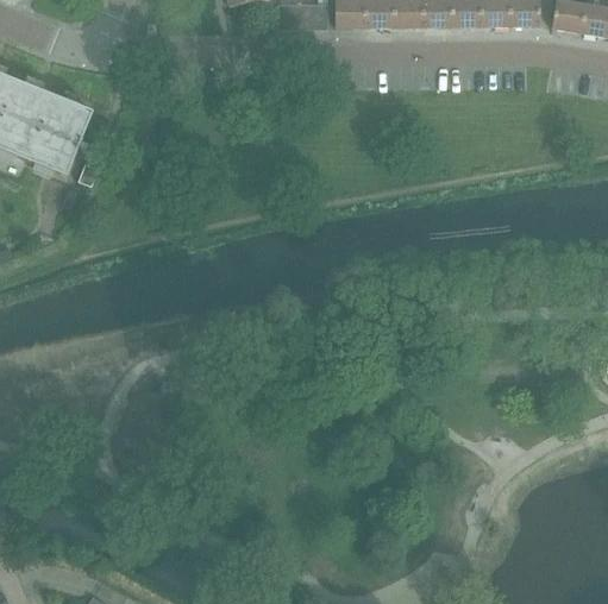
[(328,26),(328,2),(328,0),(319,0),(319,4),(312,4),(312,27),(328,26)]
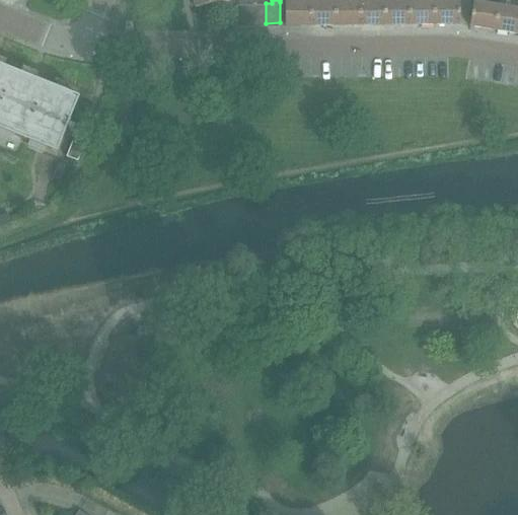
[(286,22),(310,22),(310,0),(286,0),(286,22)]
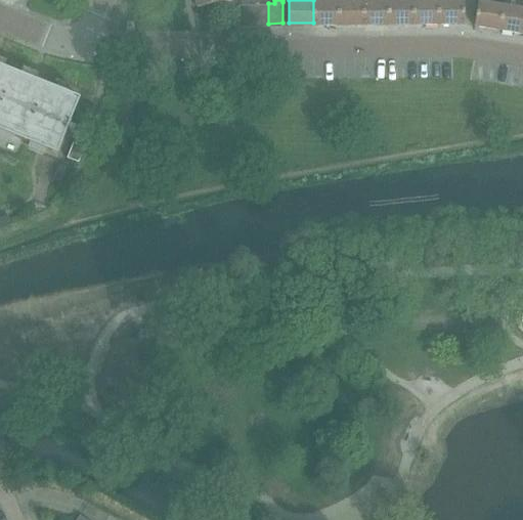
[(339,23),(339,0),(313,0),(313,23),(339,23)]
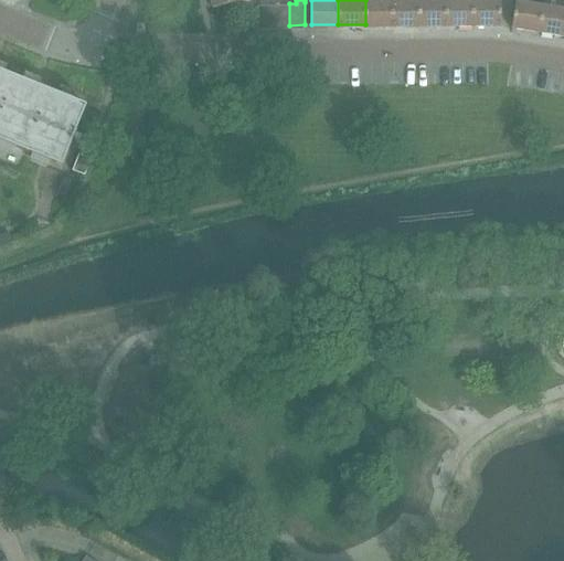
[(365,0),(365,24),(392,24),(392,0),(365,0)]
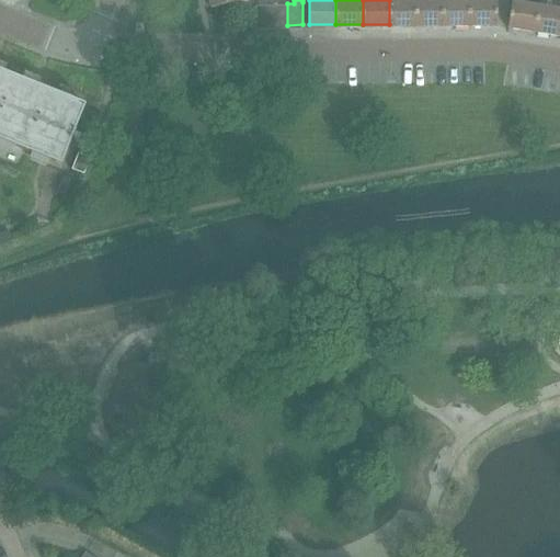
[(389,0),(389,24),(416,23),(416,0),(389,0)]
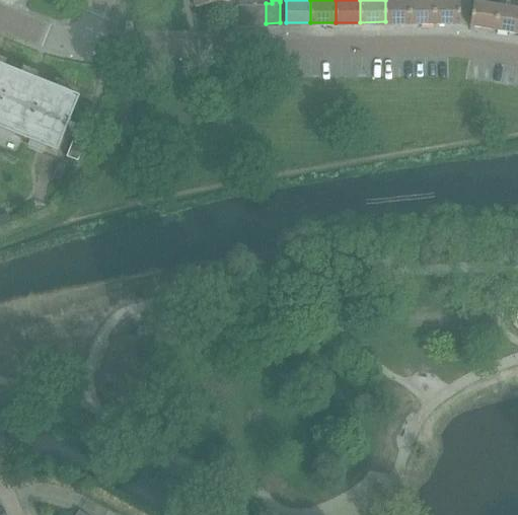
[(411,21),(410,0),(385,0),(385,21),(411,21)]
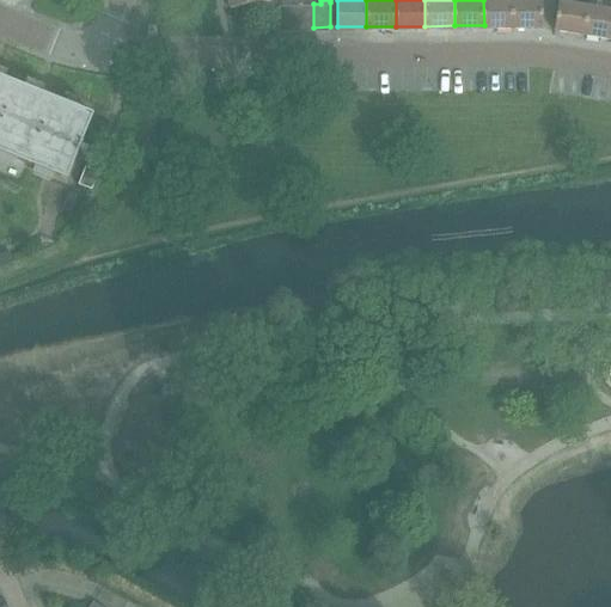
[(513,25),(513,0),(483,0),(484,25),(513,25)]
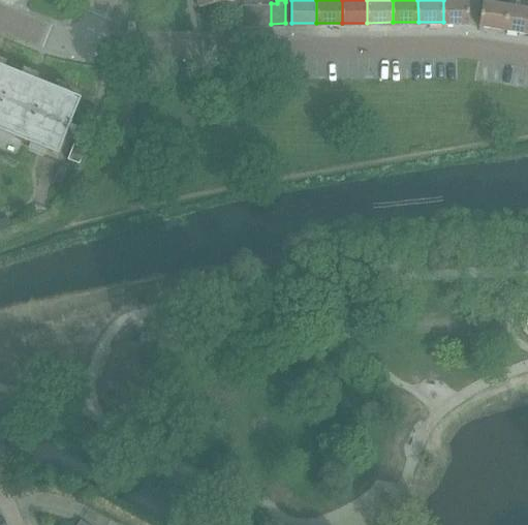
[(443,0),(443,22),(469,21),(469,0),(443,0)]
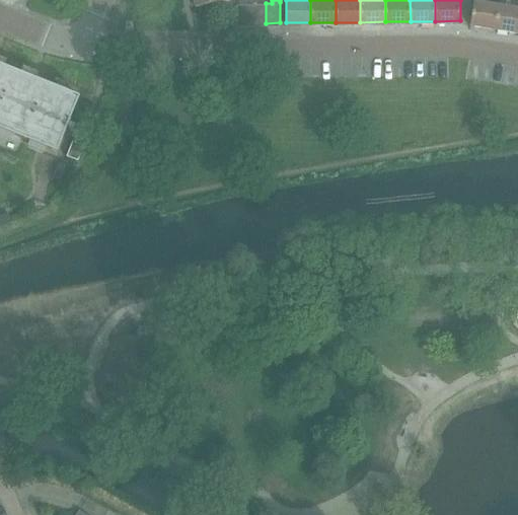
[(474,0),(470,22),(495,26),(499,3),(481,0),(474,0)]
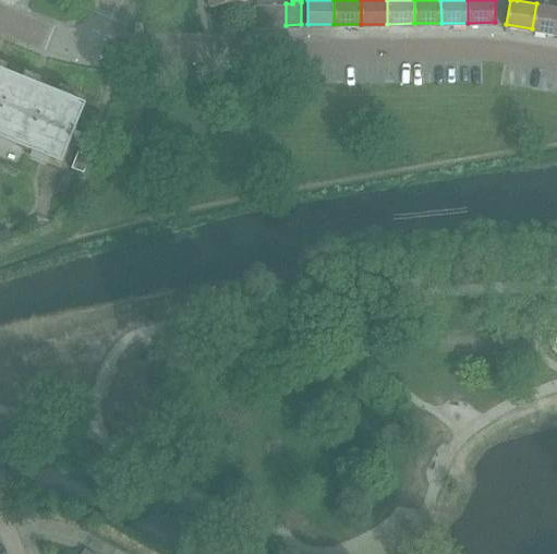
[(270,25),(270,3),(255,3),(255,25),(270,25)]
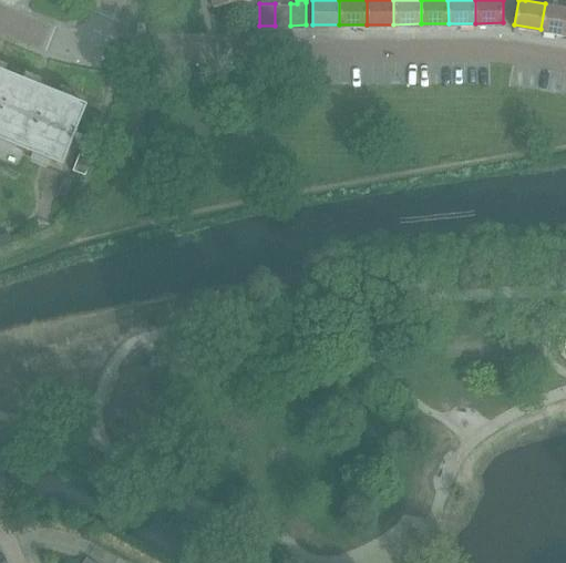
[(290,26),(290,3),(275,3),(275,26),(290,26)]
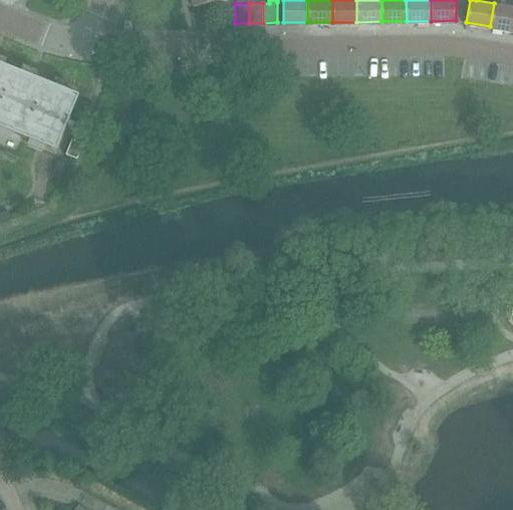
[(490,26),(512,30),(512,5),(494,3),(490,26)]
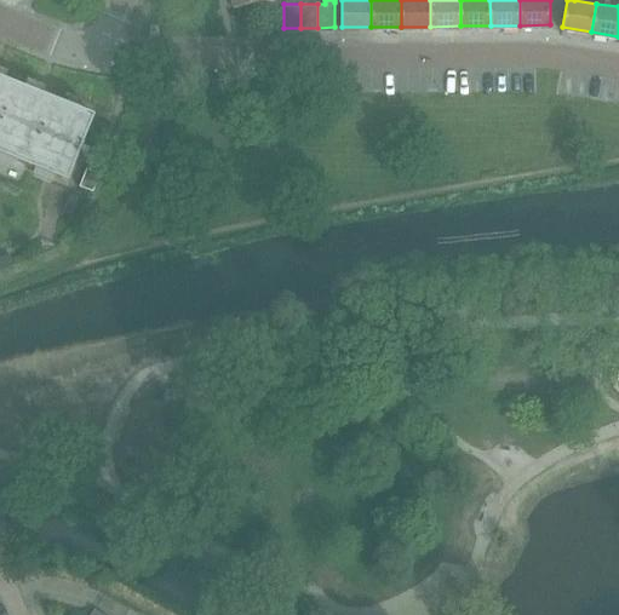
[(96,111),(0,73),(0,150),(69,178),(96,111)]
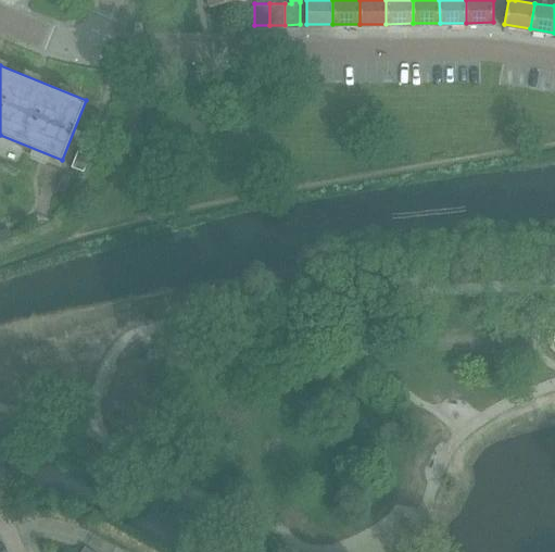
[(64,180),(77,186),(84,172),(70,166),(64,180)]
